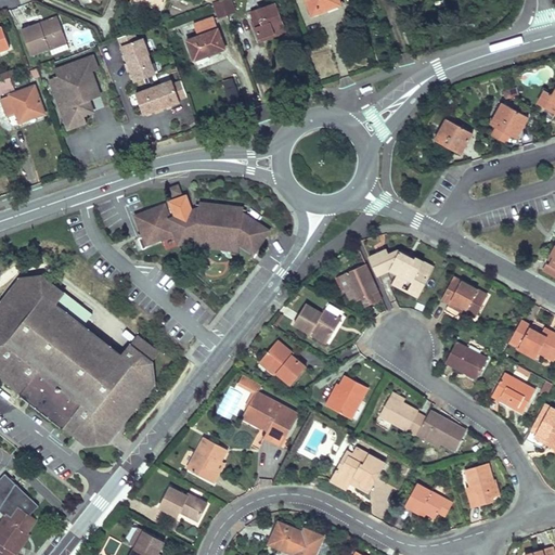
[(139,0),(145,2),(162,10),(165,0),(139,0)]
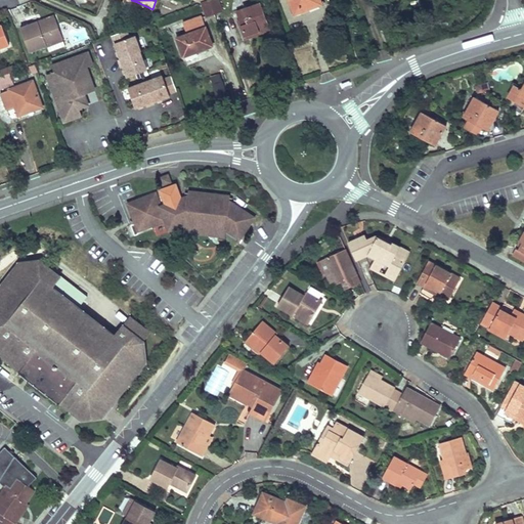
[(205,16),(222,13),(219,0),(209,0),(202,1),(205,16)]
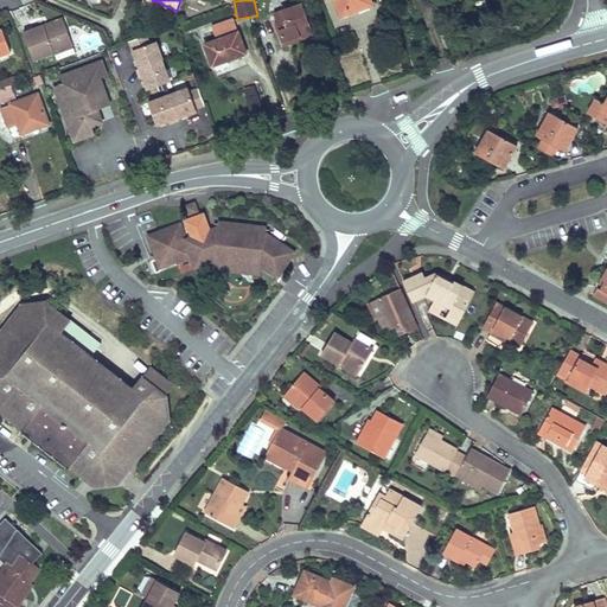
[(370,0),(334,0),(342,17),(372,5),(370,0)]
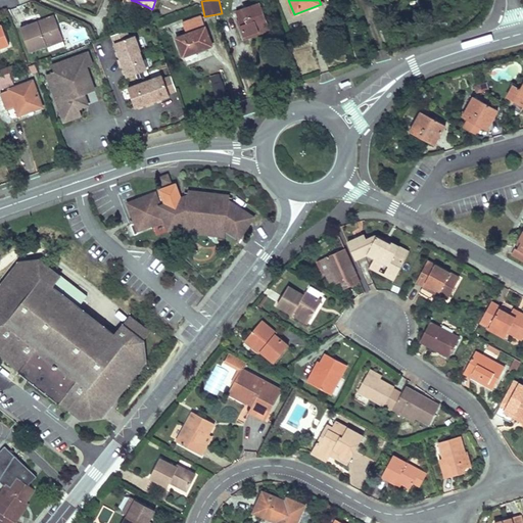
[(260,4),(236,12),(244,37),(259,32),(257,27),(268,22),(260,4)]
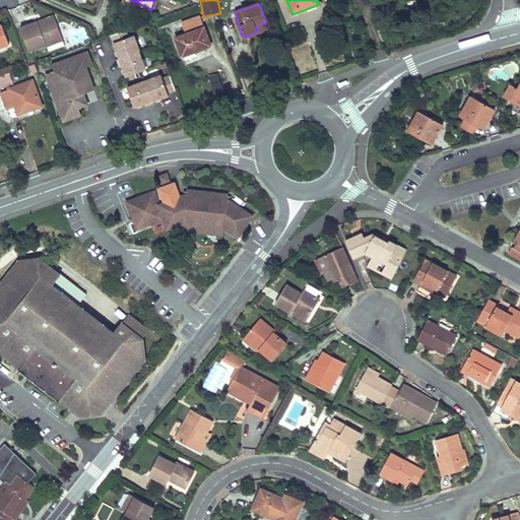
[(54,15),(38,21),(39,23),(55,18),(54,15)]
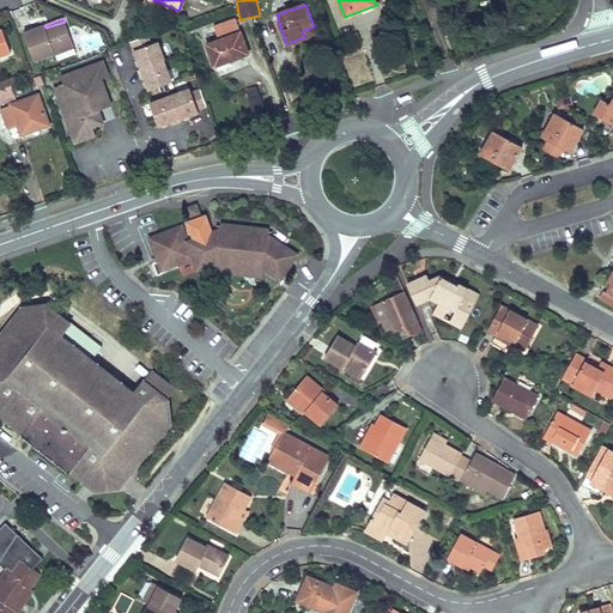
[(235,19),(213,26),(219,41),(206,44),(214,67),(249,54),(235,19)]
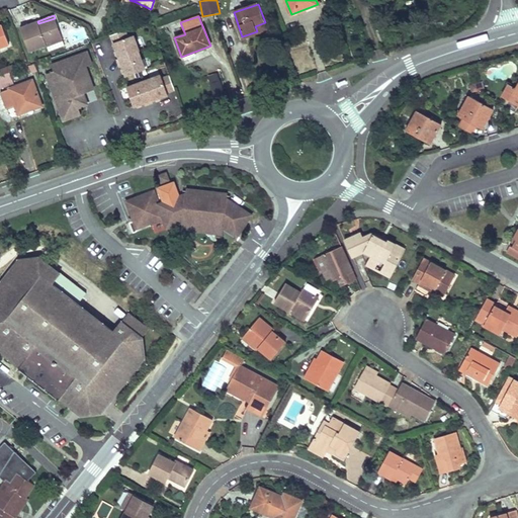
[(37,21),(19,27),(28,52),(63,39),(55,18),(38,23),(37,21)]
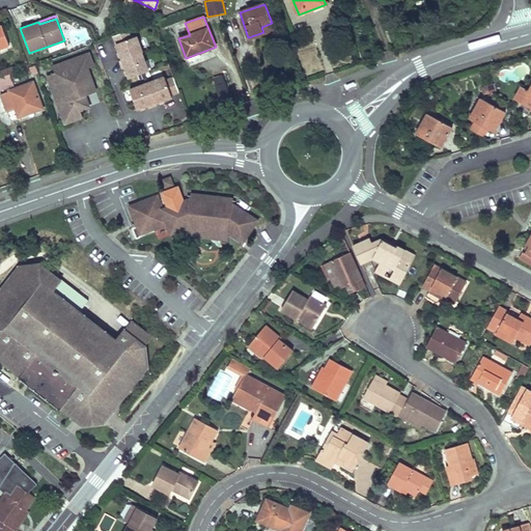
[(272,23),(261,27),(263,32),(274,28),(272,23)]
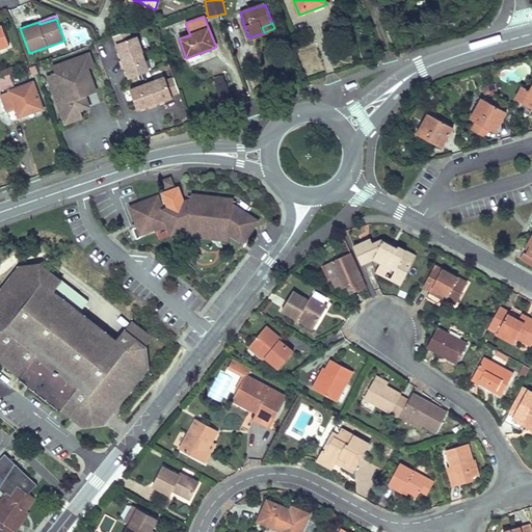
[(0,48),(9,45),(2,25),(0,26),(0,48)]
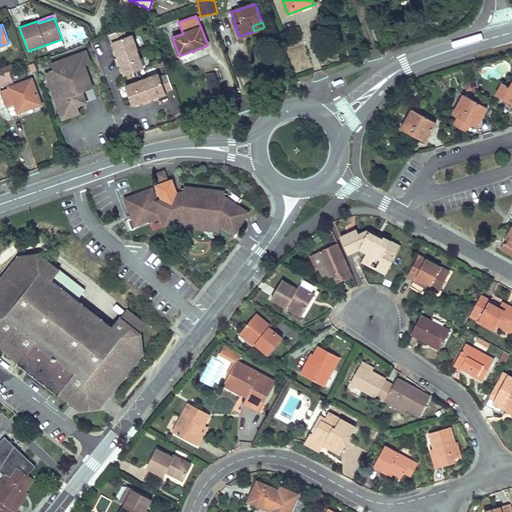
[(123,29),(109,34),(117,57),(136,50),(137,50),(131,35),(126,37),(123,29)]
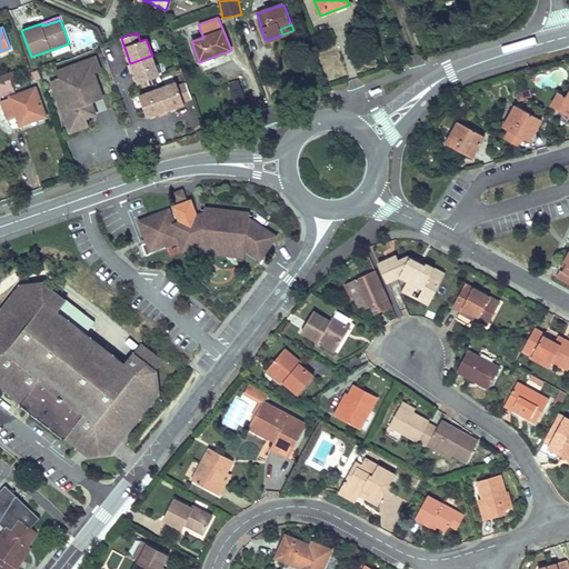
[(151,56),(130,63),(128,65),(131,73),(133,72),(138,83),(159,76),(151,56)]
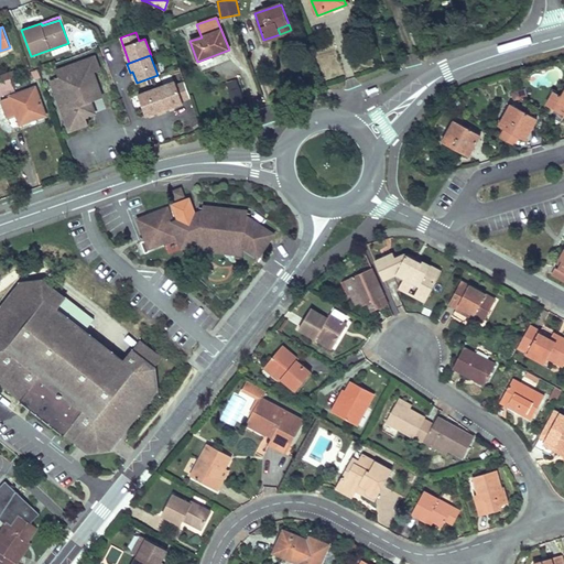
[(58,77),(51,80),(68,130),(87,123),(85,117),(94,114),(90,101),(97,86),(93,72),(99,69),(94,57),(56,71),(58,77)]
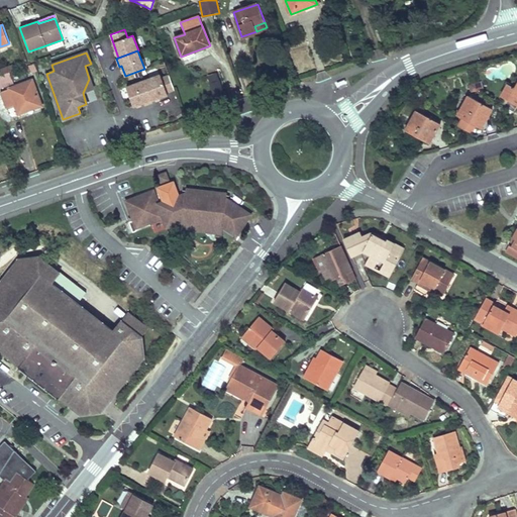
[(9,72),(0,75),(0,87),(13,83),(9,72)]
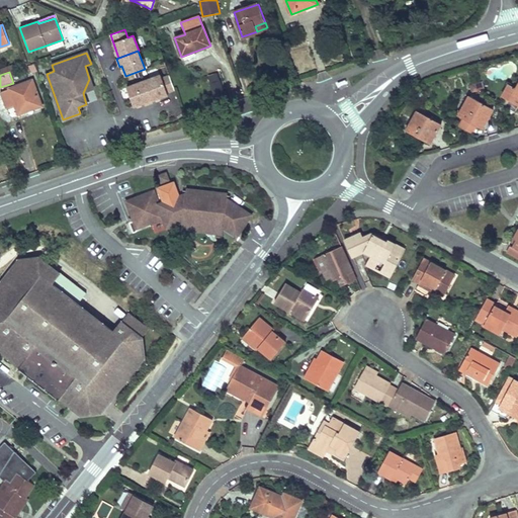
[(219,73),(207,75),(212,95),(223,93),(219,73)]
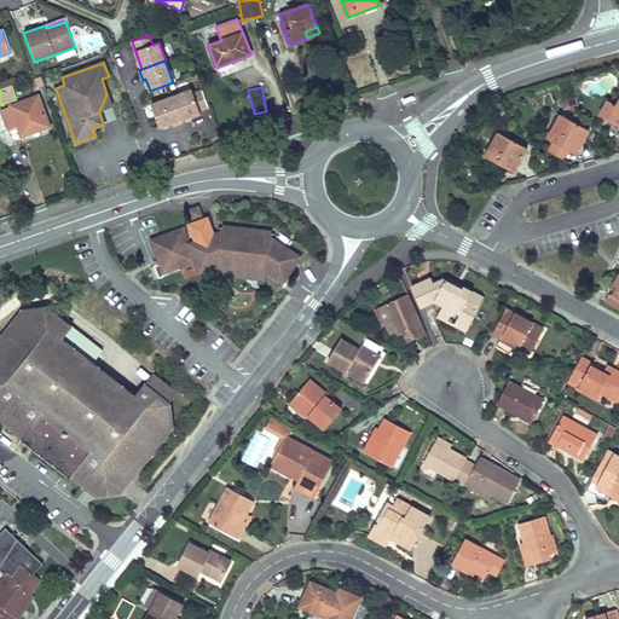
[(202,90),(194,93),(192,88),(173,96),(181,120),(201,113),(200,110),(209,106),(202,90)]
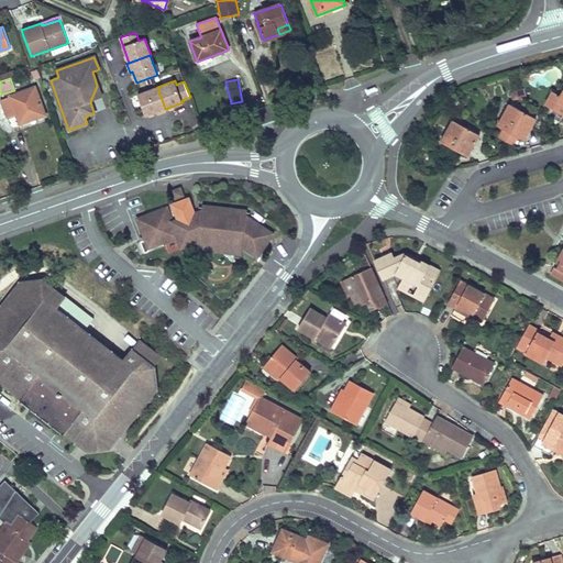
[(101,98),(97,86),(90,101),(101,98)]
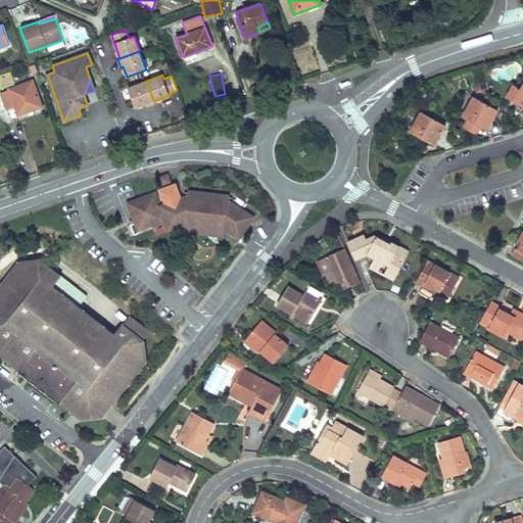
[(9,90),(0,93),(6,109),(14,106),(16,111),(40,103),(32,81),(8,89),(9,90)]
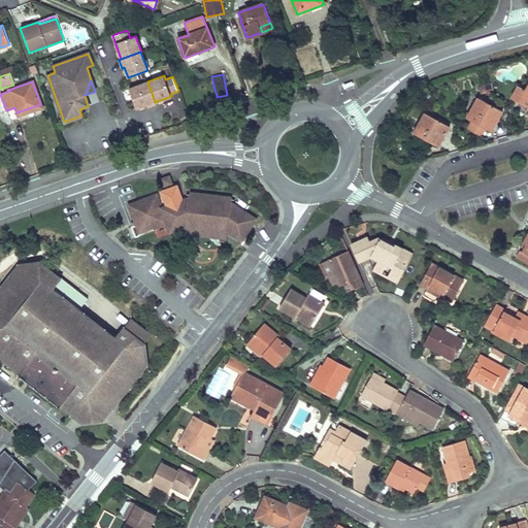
[(147,81),(129,89),(136,108),(146,104),(147,106),(156,103),(147,81)]
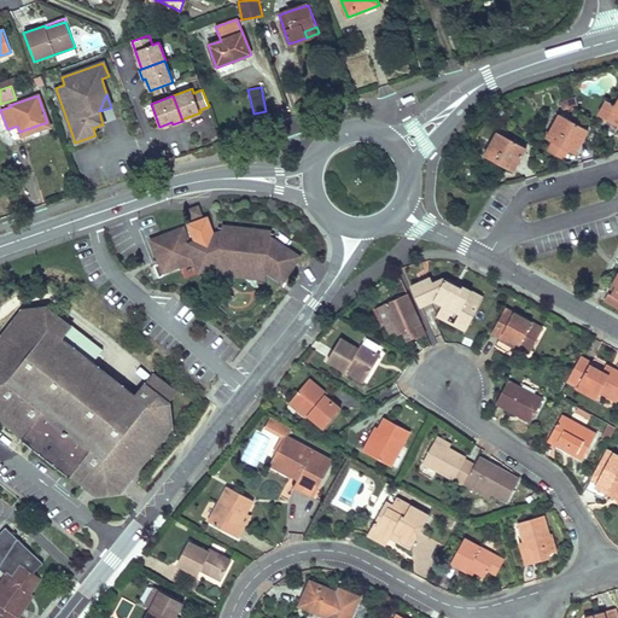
[(573,97),(567,99),(570,108),(577,105),(573,97)]
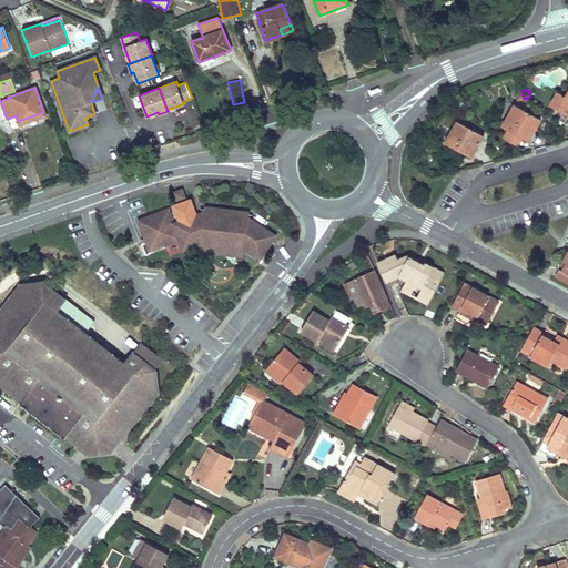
[(557,92),(550,105),(558,110),(566,97),(557,92)]
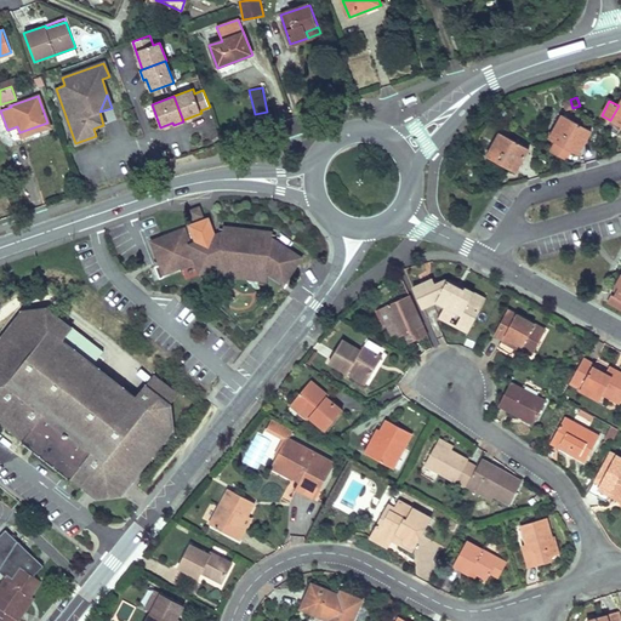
[(620,101),(619,106),(610,120),(620,126),(620,101)]
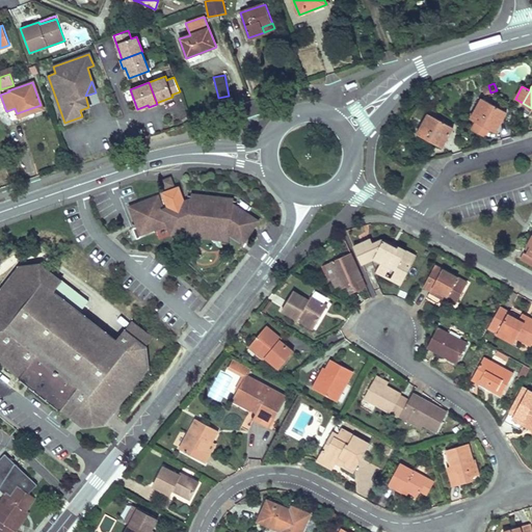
[(506,111),(481,98),(470,118),(476,122),(472,130),(484,136),(488,128),(493,130),(497,123),(500,124),(506,111)]
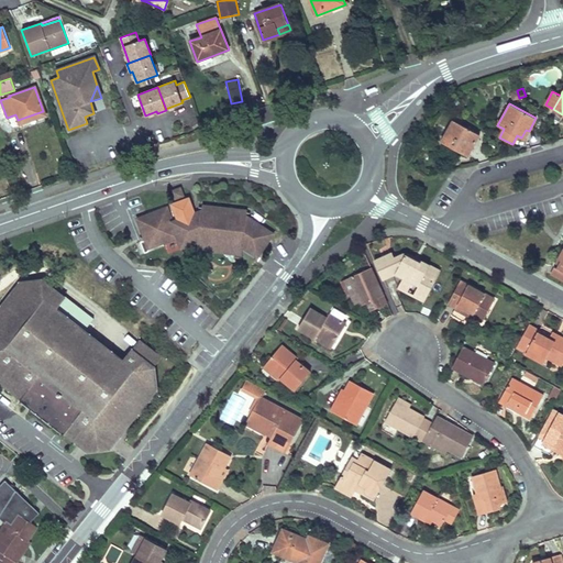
[(43,111),(18,120),(20,125),(45,116),(43,111)]
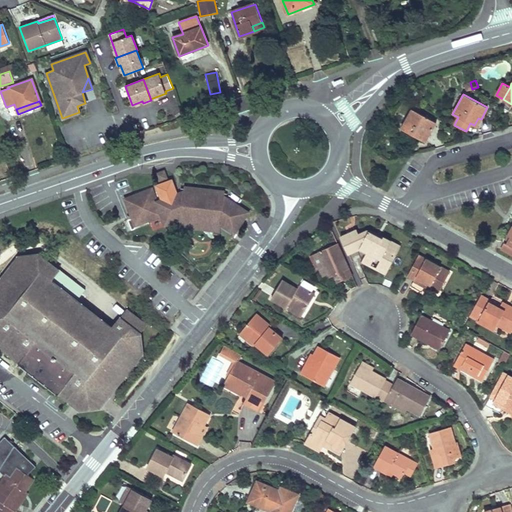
[(413,109),(401,128),(422,140),(427,132),(430,134),(436,122),(413,109)]
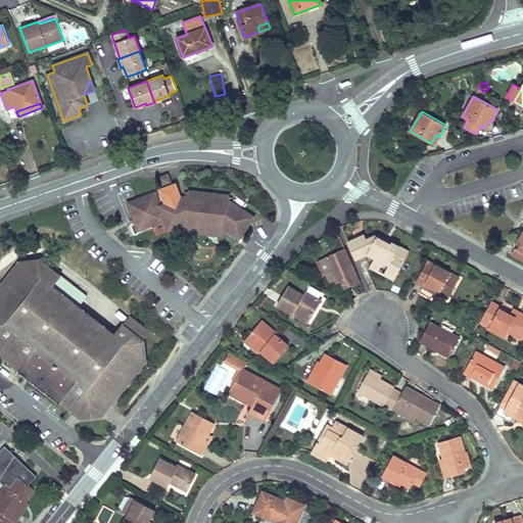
[(168,175),(160,178),(163,185),(171,182),(168,175)]
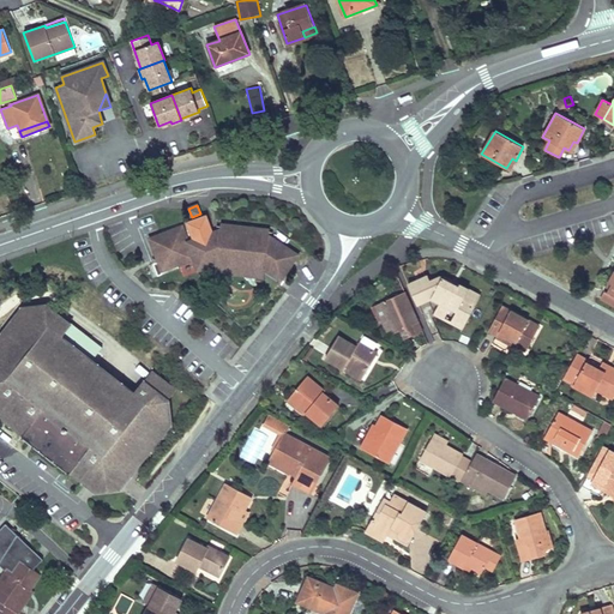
[(221,229),(194,239),(205,268),(216,263),(232,258),(246,266),(250,259),(265,270),(281,281),(298,256),(268,235),(269,232),(221,226),(221,229)]
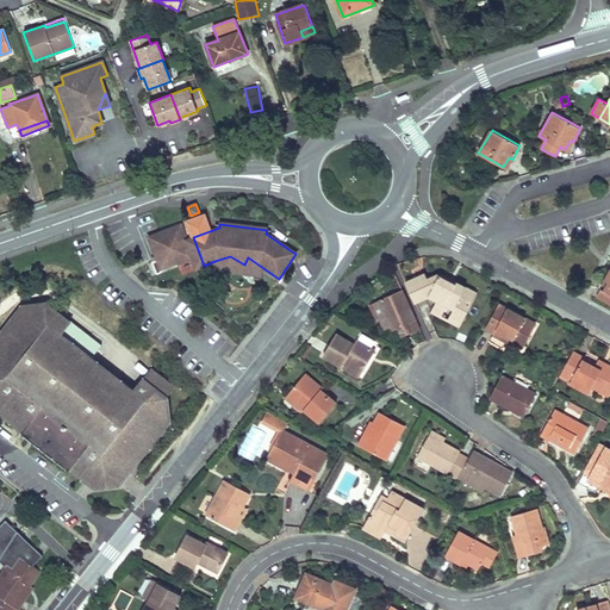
[(187,241),(181,225),(160,232),(161,237),(150,241),(157,260),(153,262),(156,274),(178,266),(176,263),(193,257),(187,241)]
